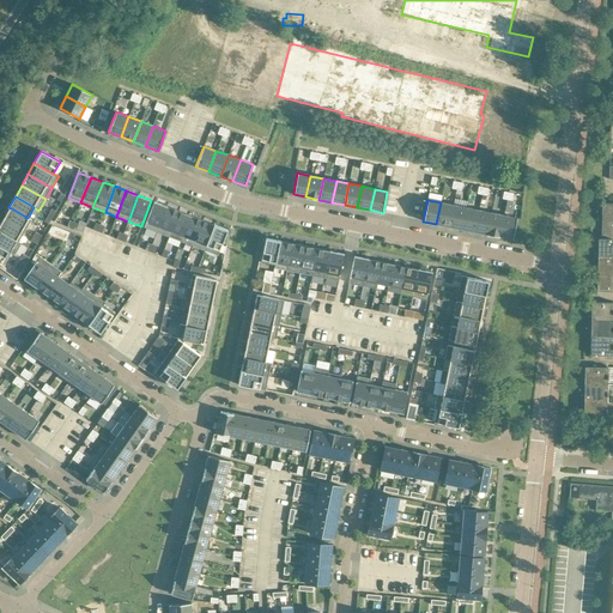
[(165,206),(155,201),(144,228),(157,232),(167,206),(165,206)]
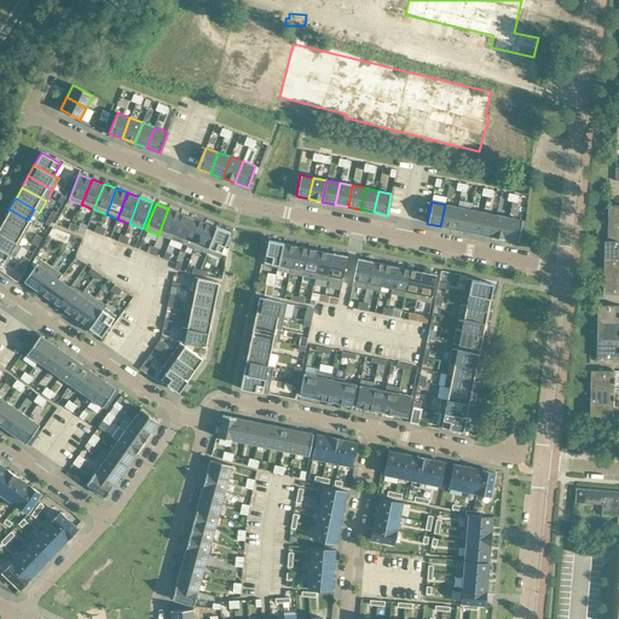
[(445,204),(440,226),(453,229),(457,207),(445,204)]
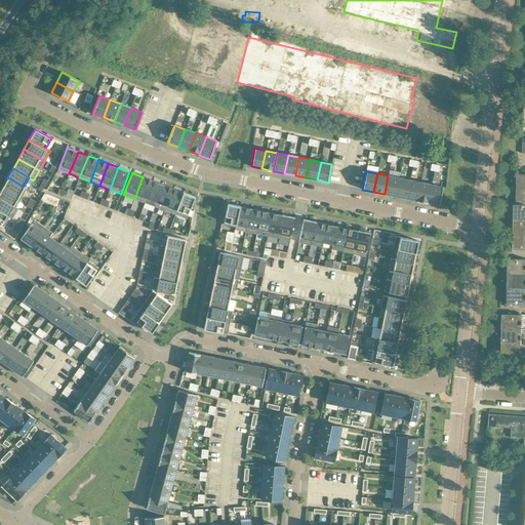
[(524,173),(521,174),(516,173),(516,189),(524,189),(524,173)]
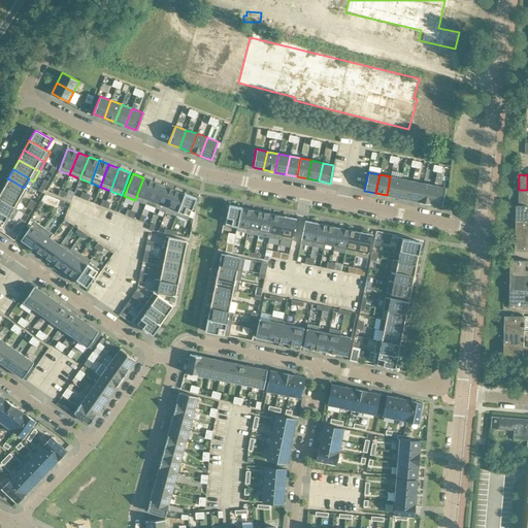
[(390,176),(387,195),(397,197),(401,178),(390,176)]
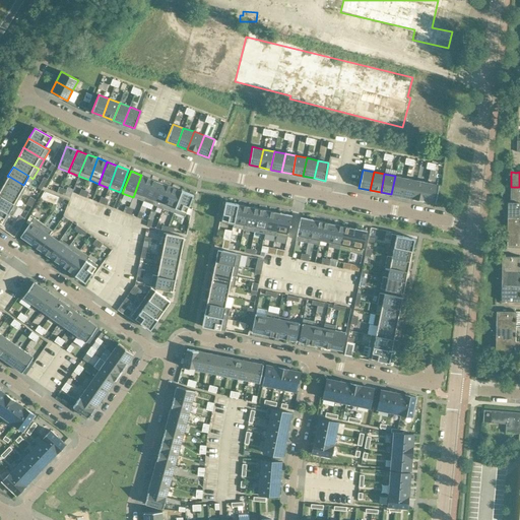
[(144,201),(145,196),(151,179),(141,175),(133,197),(144,201)]
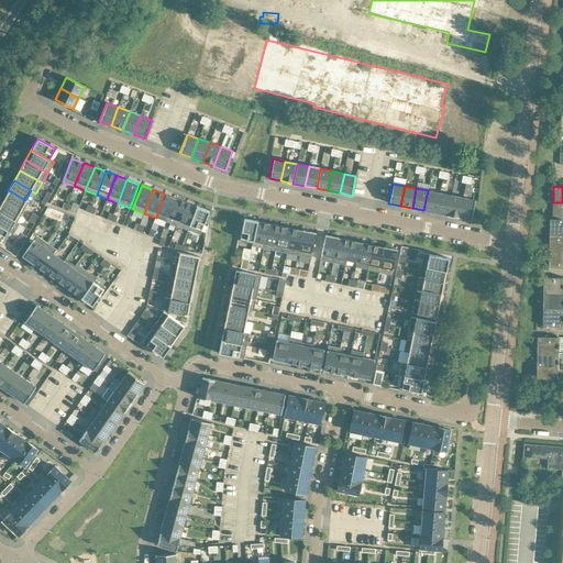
[(9,191),(3,201),(23,212),(29,201),(25,200),(9,190),(9,191)]
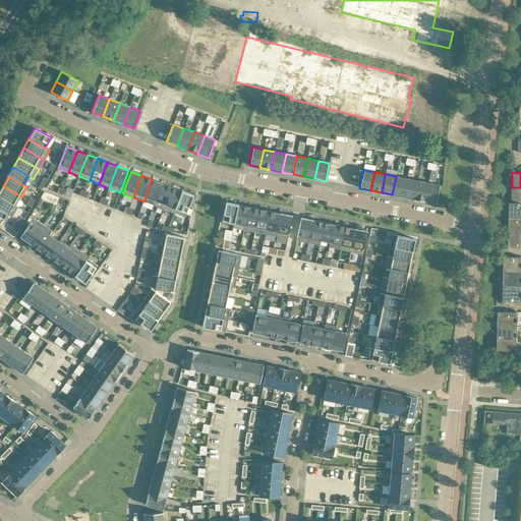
[(396,176),(392,194),(403,196),(407,178),(396,176)]
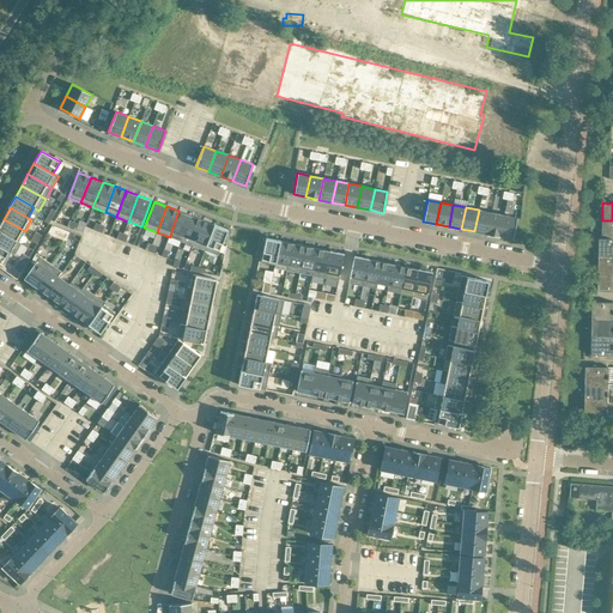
[(474,231),(487,235),(492,213),(479,210),(474,231)]
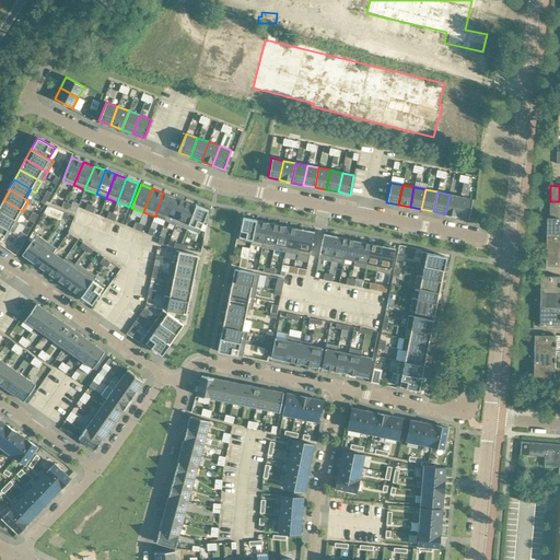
[(156,211),(166,216),(174,197),(163,193),(156,211)]
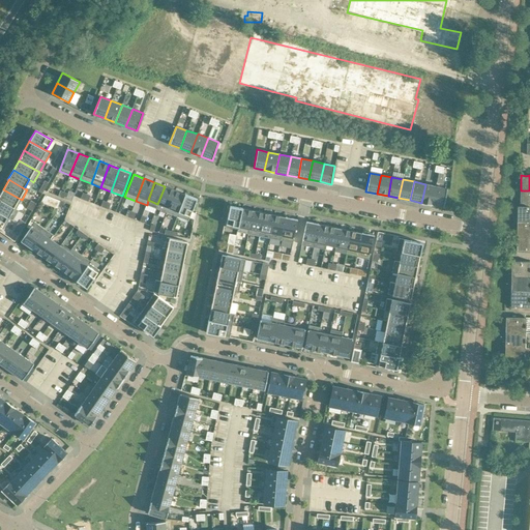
[(425,184),(421,203),(433,205),(436,186),(425,184)]
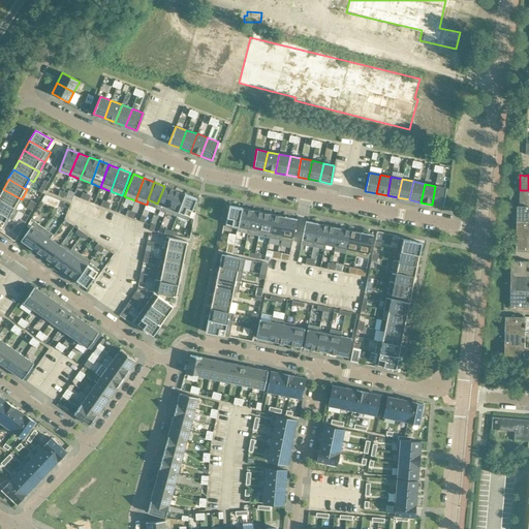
[(155,208),(166,212),(175,190),(164,186),(157,204),(155,208)]
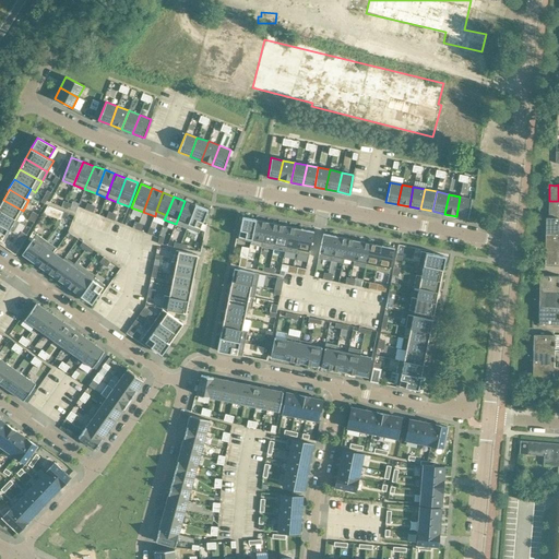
[(472,199),(460,197),(456,216),(467,218),(472,199)]
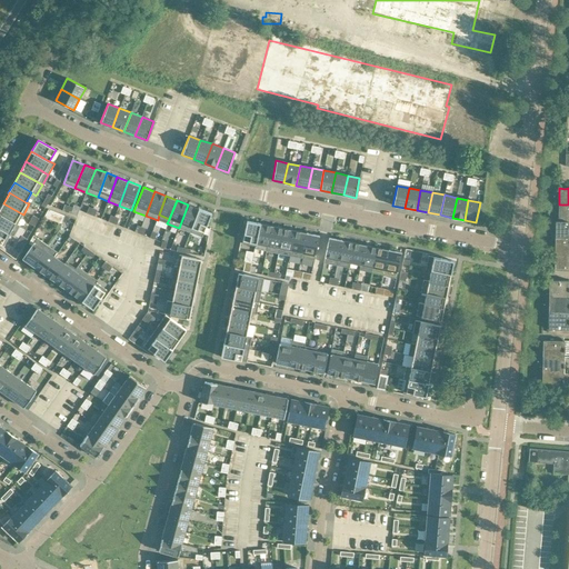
[(23,215),(3,203),(0,208),(0,215),(18,225),(23,215)]
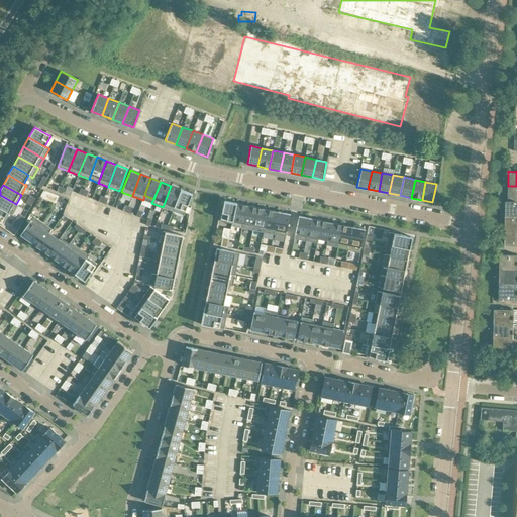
[(171,186),(163,207),(173,211),(181,189),(171,186)]
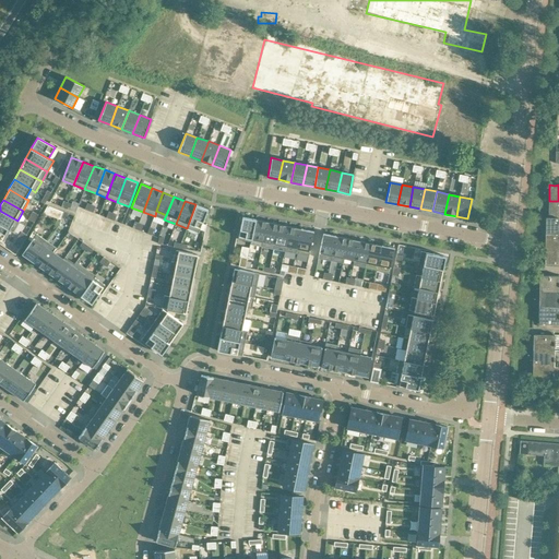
[(558,201),(549,201),(548,216),(558,216),(558,201)]
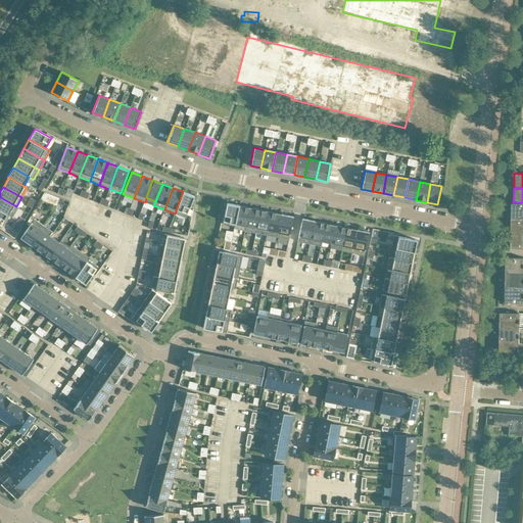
[(185,192),(183,191),(175,214),(186,218),(190,207),(194,196),(185,192)]
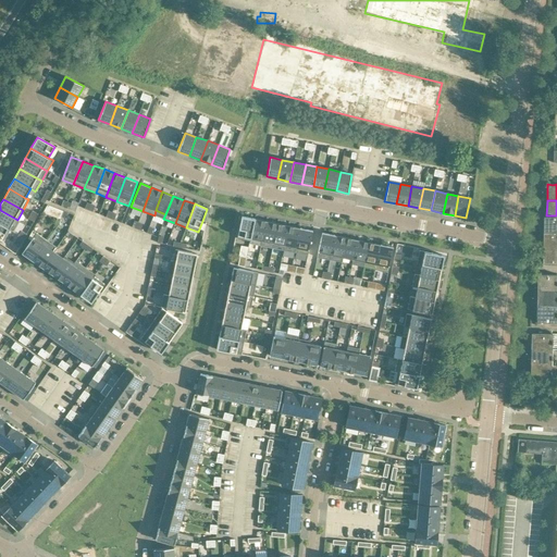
[(48,205),(44,211),(52,215),(56,208),(48,205)]
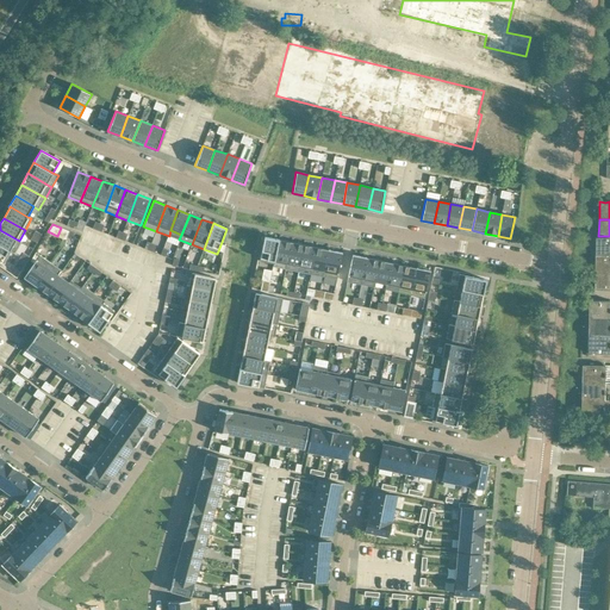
[(22,242),(19,241),(0,230),(0,244),(11,251),(14,254),(22,242)]
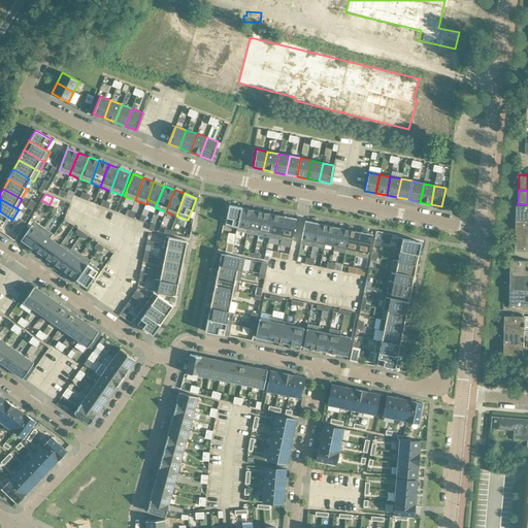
[(236,226),(240,207),(229,204),(227,217),(225,226),(237,228),(238,226),(236,226)]
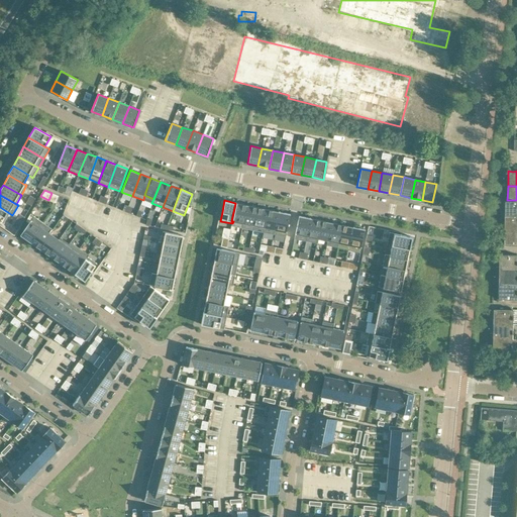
[(505,200),(505,215),(516,214),(516,200),(507,200),(505,200)]
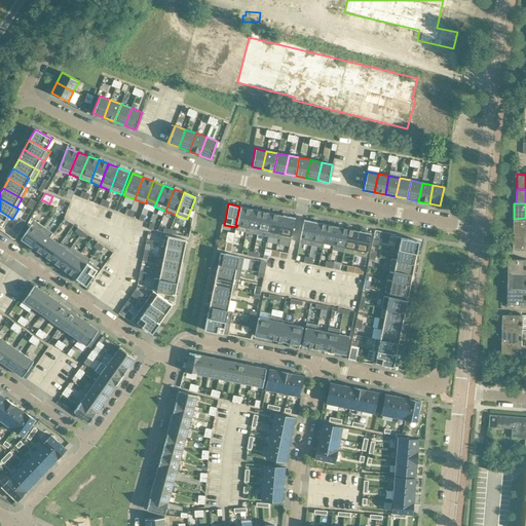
[(235,225),(237,225),(247,227),(251,209),(240,207),(239,207),(235,225)]
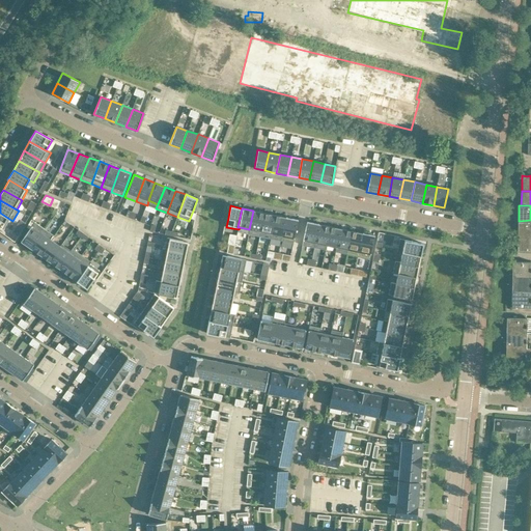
[(259,236),(264,213),(253,211),(249,229),(248,234),(259,236)]
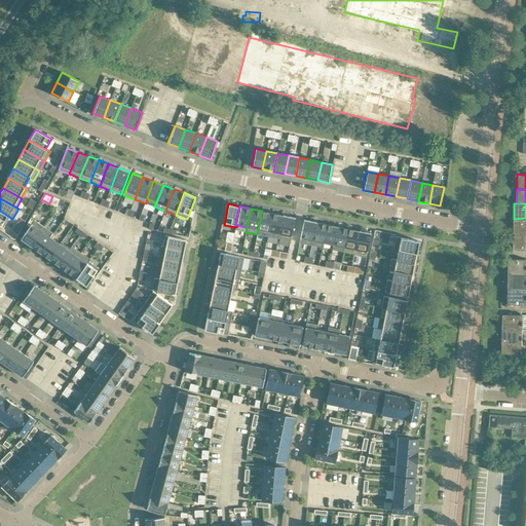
[(0,225),(3,227),(9,217),(0,211),(0,225)]
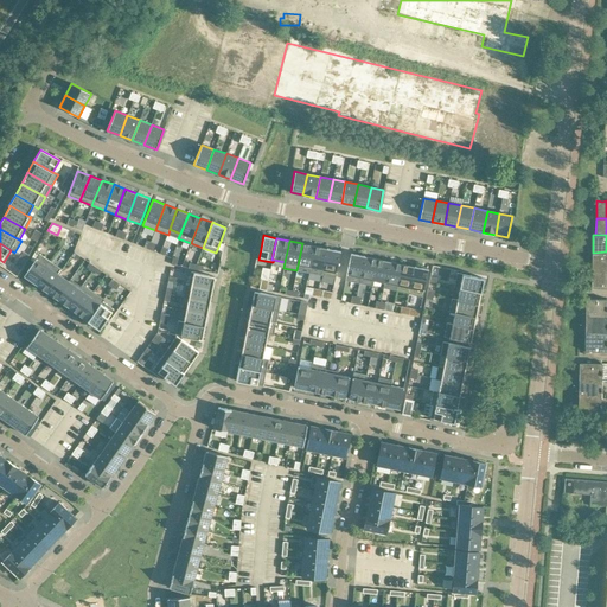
[(315,246),(302,243),(296,270),(310,273),(315,246)]
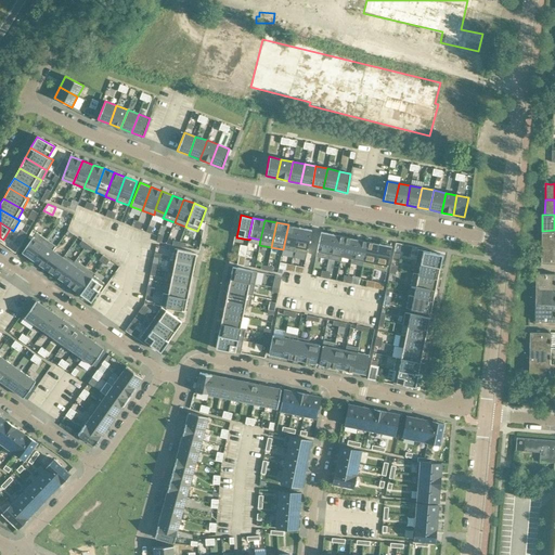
[(299,227),(288,224),(283,249),(295,252),(299,228),(299,227)]
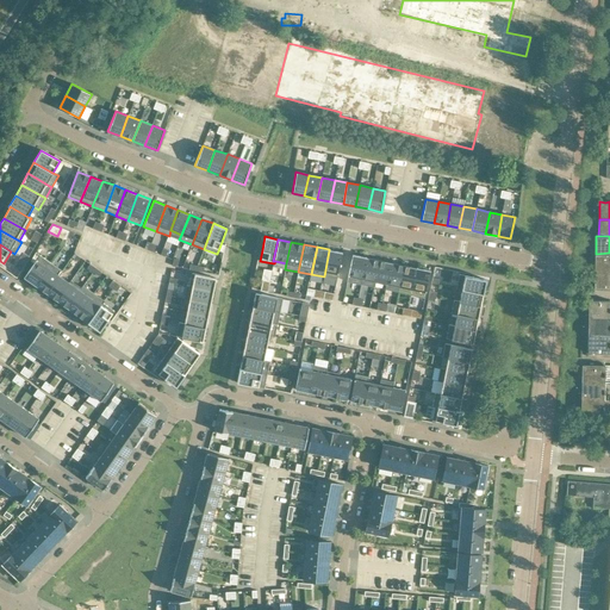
[(329,250),(324,277),(337,280),(342,253),(330,250),(329,250)]
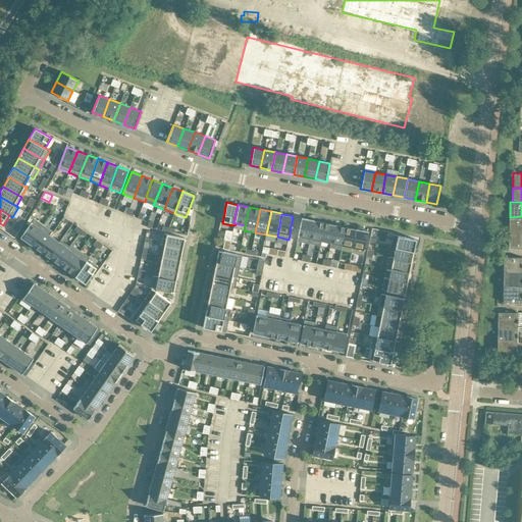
[(23,233),(20,238),(30,244),(31,245),(44,225),(35,218),(31,216),(27,223),(30,225),(23,233)]
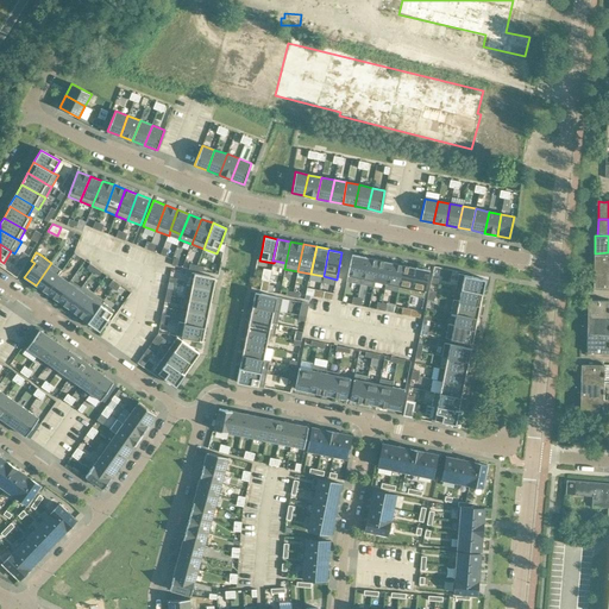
[(608,252),(595,253),(594,270),(608,270),(608,252)]
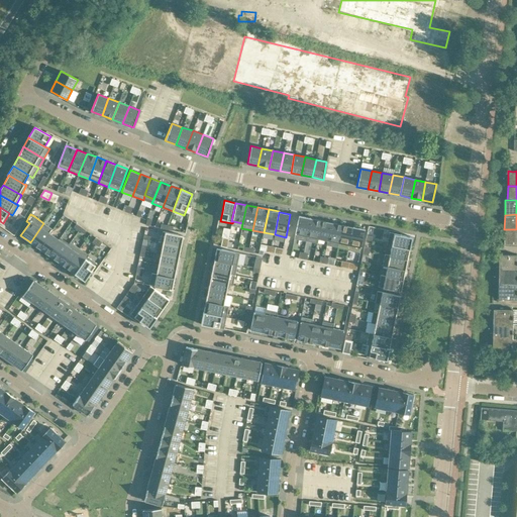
[(305,241),(310,218),(299,216),(294,238),(305,241)]
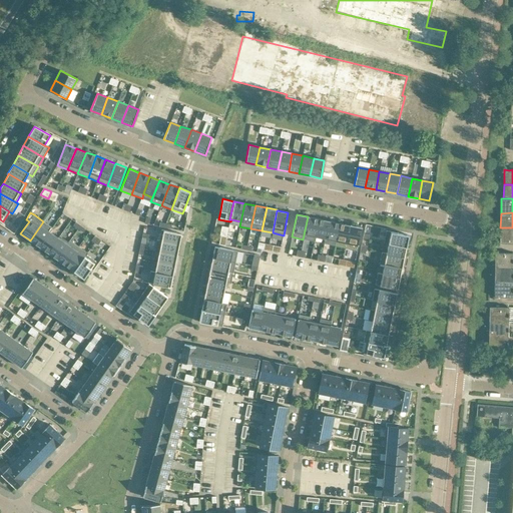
[(17,215),(13,223),(18,226),(23,219),(23,218),(17,215)]
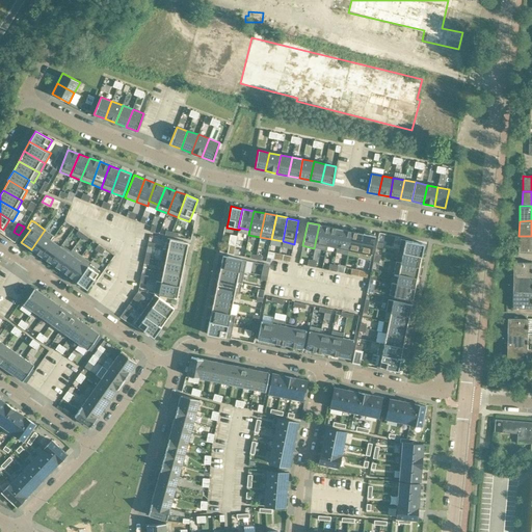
[(319,224),(314,248),(326,250),(327,245),(326,245),(330,227),(320,224),(319,224)]
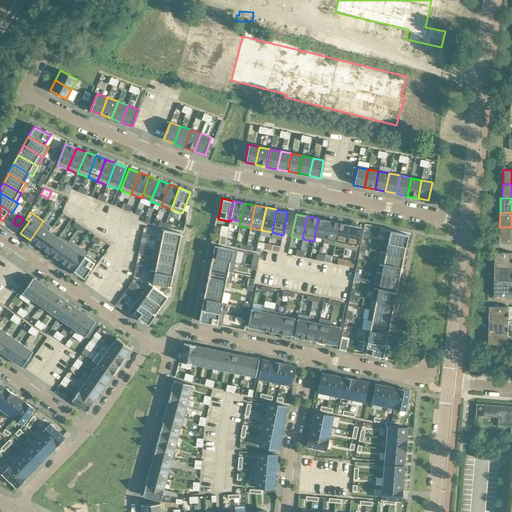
[(329,220),(318,218),(314,236),(315,236),(324,238),(325,238),(329,220)]
